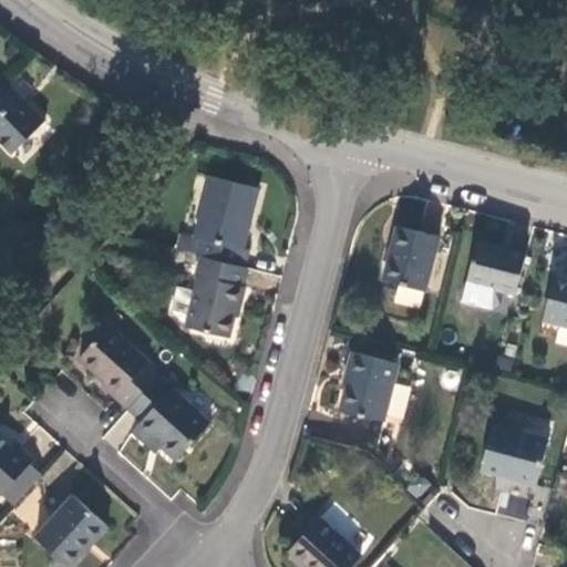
[(32,93),(14,75),(0,89),(0,144),(11,156),(44,123),(23,102),(32,93)]
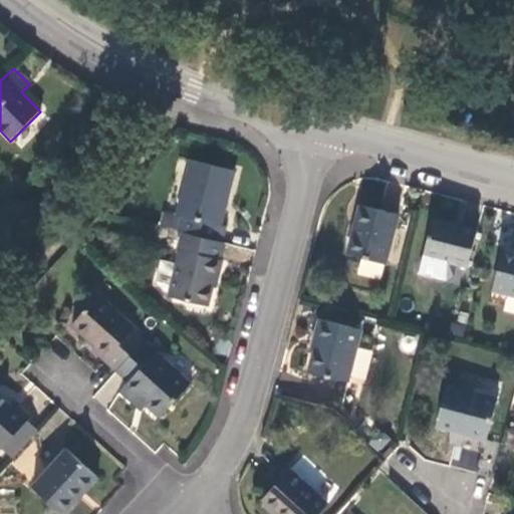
[(182,218),(178,232),(181,233),(221,243),(225,227),(221,226),(227,202),(235,172),(191,161),(177,215),(182,218)]
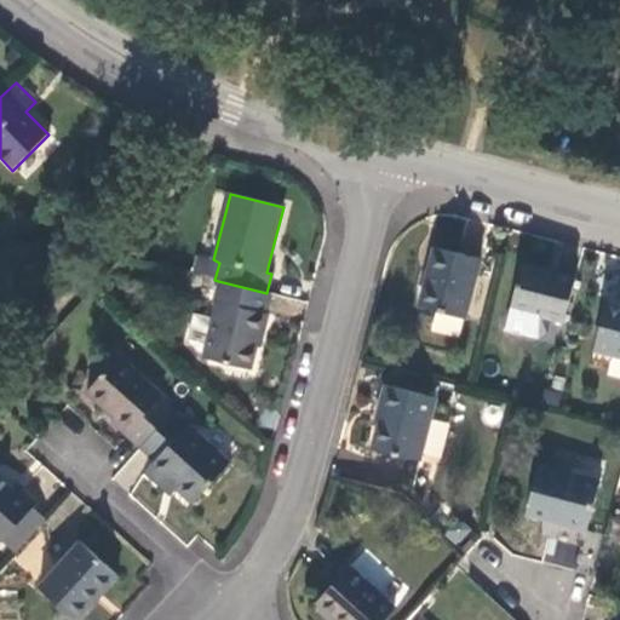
[(464,319),(480,260),(435,248),(419,306),(464,319)]
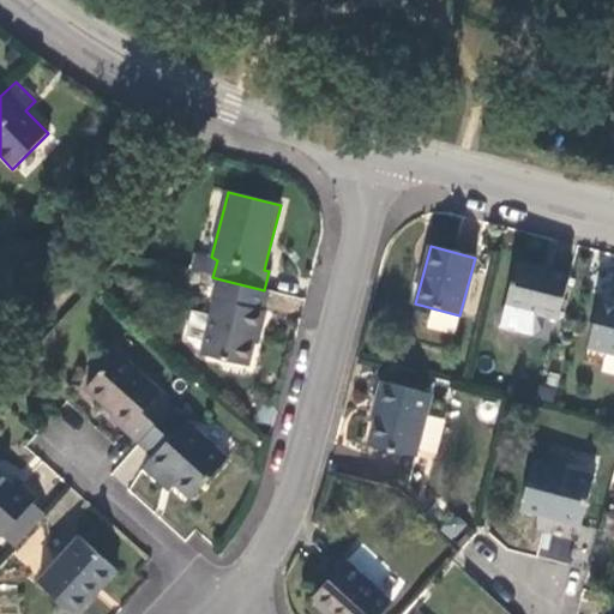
[(570,277),(517,264),(500,329),(533,337),(540,332),(543,317),(558,320),(559,319),(570,277)]
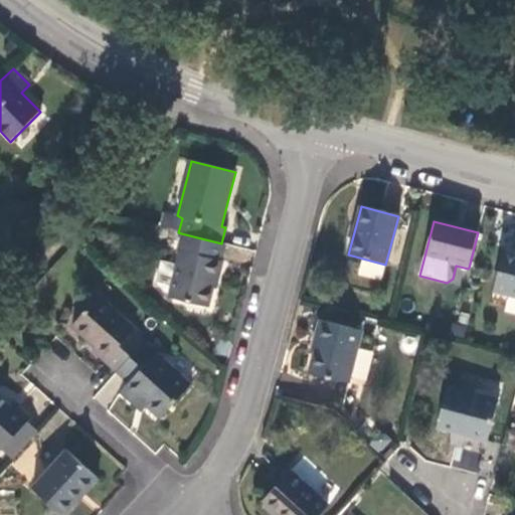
[(218,263),(223,244),(221,243),(181,233),(177,250),(181,251),(177,266),(161,262),(156,282),(164,292),(170,293),(169,297),(206,308),(214,279),(219,280),(221,273),(223,264),(218,263)]
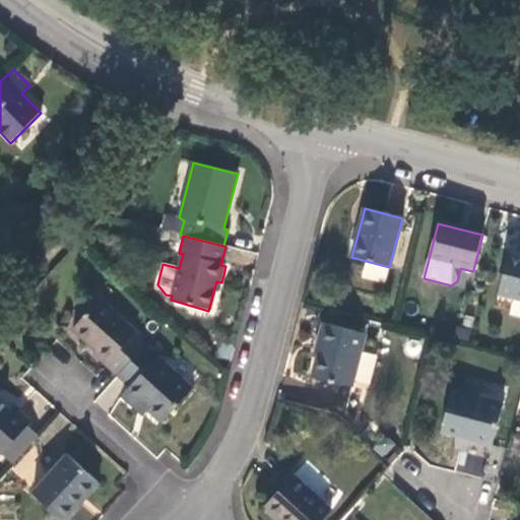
[(519,300),(519,257),(508,255),(499,295),(519,300)]
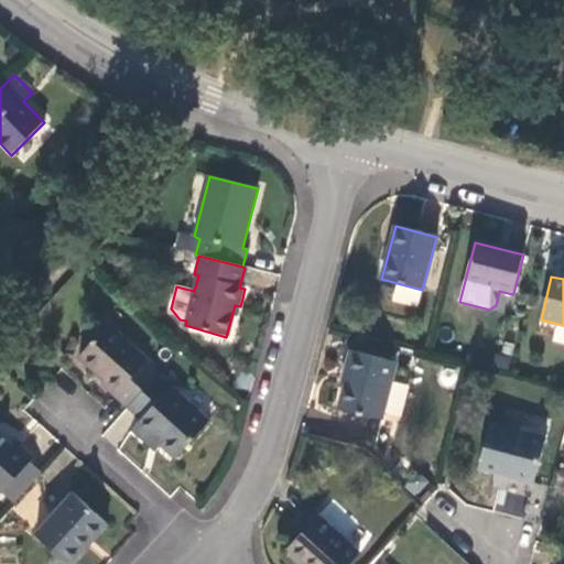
[(108,389),(128,408),(159,375),(161,372),(109,326),(78,357),(105,380),(102,383),(108,389)]
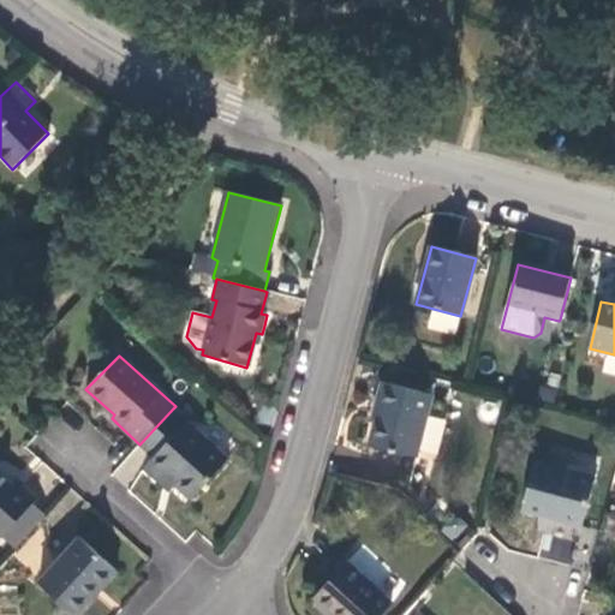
[(416,459),(433,396),(382,383),(377,399),(375,408),(378,410),(375,422),(369,446),(416,459)]
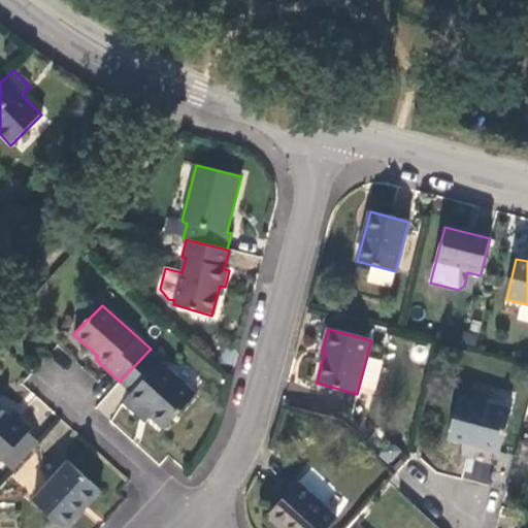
[(144,422),(150,417),(164,430),(196,395),(149,351),(120,382),(132,393),(123,403),(133,411),(136,415),(144,422)]
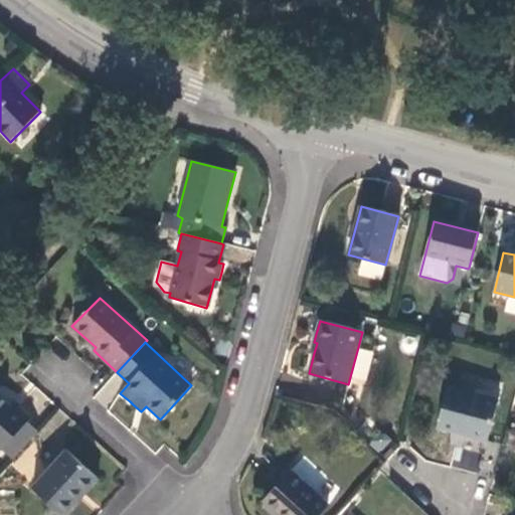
[(365,384),(373,350),(359,347),(351,380),(365,384)]
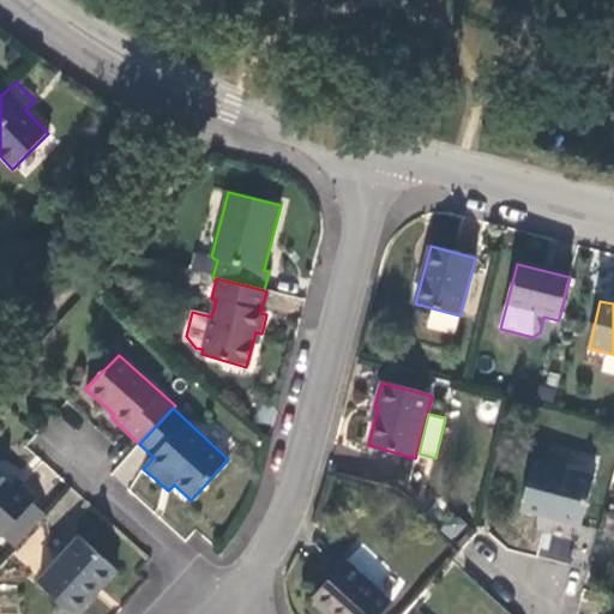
[(582,524),(594,477),(533,463),(521,510),(549,517),(582,524)]
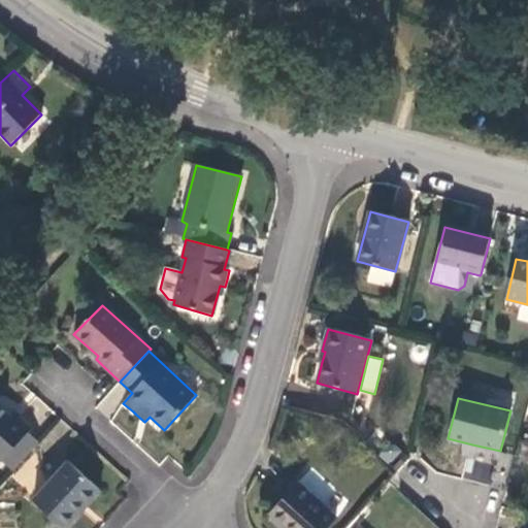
[(5,411),(0,406),(0,463),(1,462),(13,472),(39,444),(28,433),(32,429),(20,418),(14,413),(10,417),(5,411)]
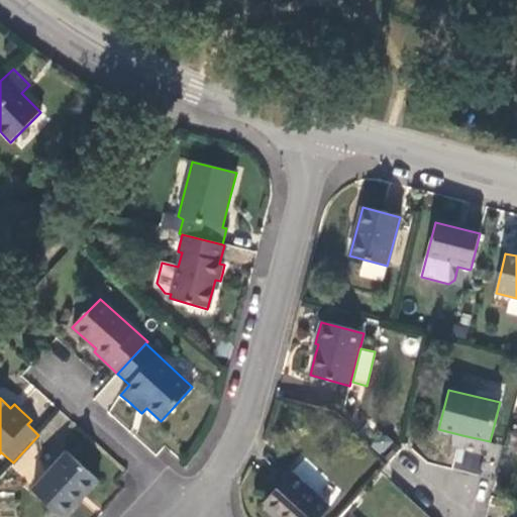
[(66,516),(83,499),(98,481),(67,452),(31,491),(60,516),(66,516)]
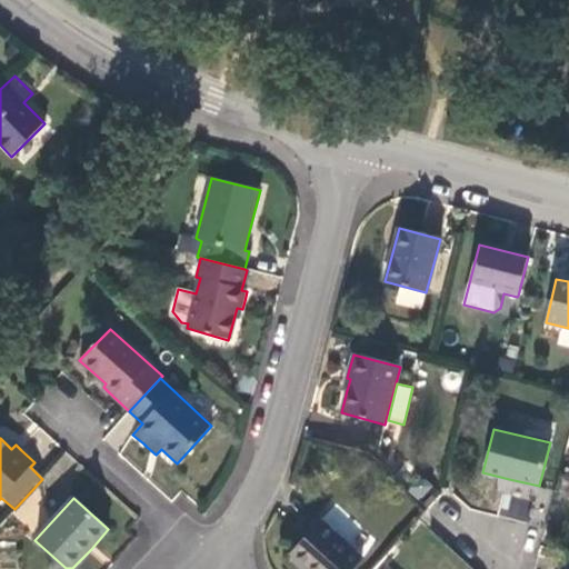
[(352,568),(361,559),(320,520),(291,552),(308,568),(352,568)]
